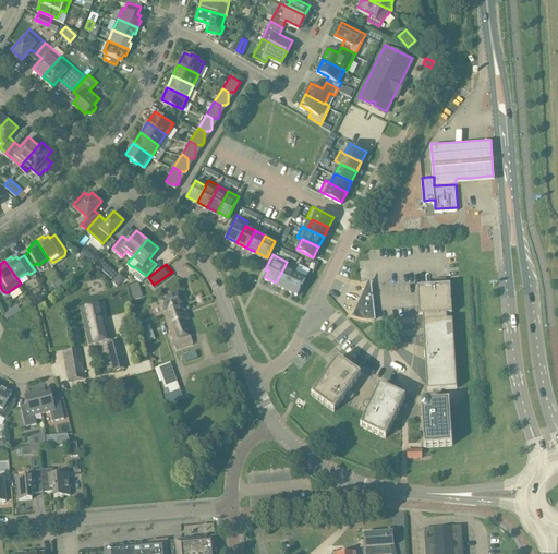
[(294,271),(284,266),(276,282),(286,288),(294,271)]
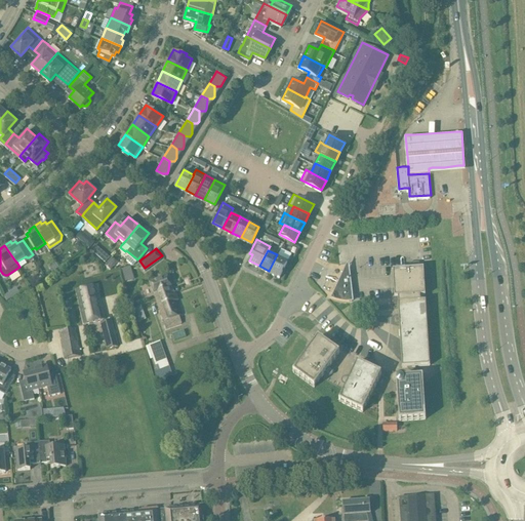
[(278,252),(277,254),(269,271),(280,276),(288,257),(278,252)]
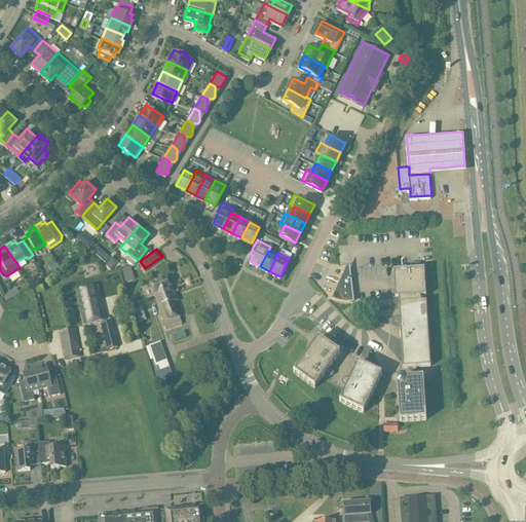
[(117,260),(112,256),(106,263),(111,267),(117,260)]
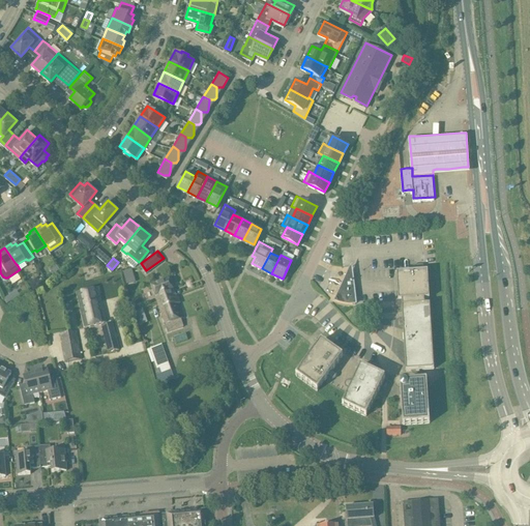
[(69,264),(72,274),(88,270),(86,260),(69,264)]
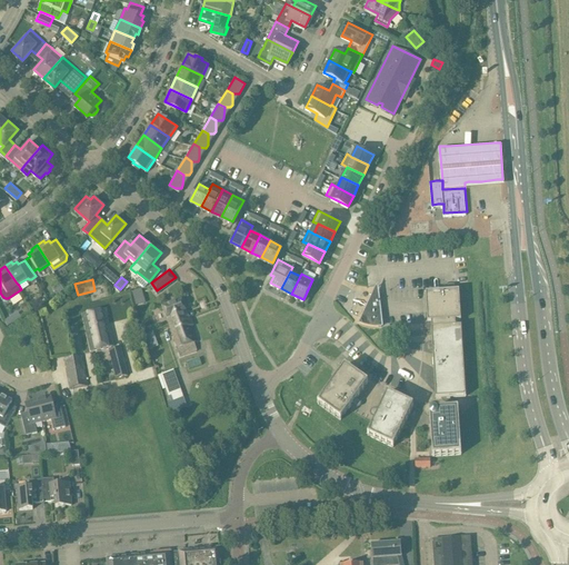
[(455,288),(455,281),(443,281),(443,288),(426,289),(428,319),(431,319),(432,325),(431,325),(436,395),(466,393),(461,324),(457,324),(456,318),(461,317),(459,287),(455,288)]
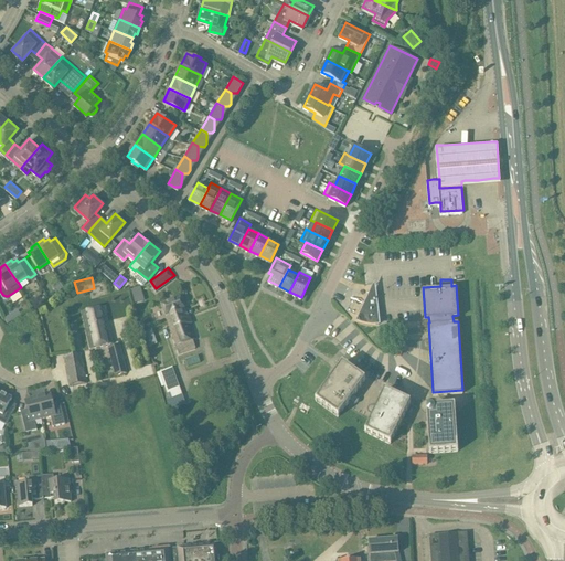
[(141,285),(131,288),(136,302),(145,299),(141,285)]
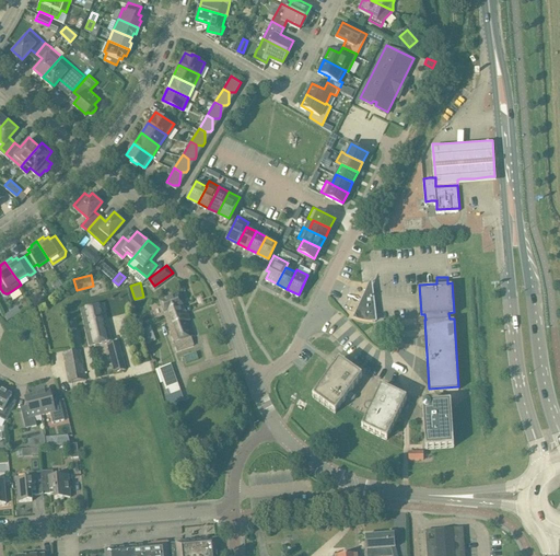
[(375,317),(372,285),(368,286),(354,314),(360,316),(366,317),(372,319),(375,317)]
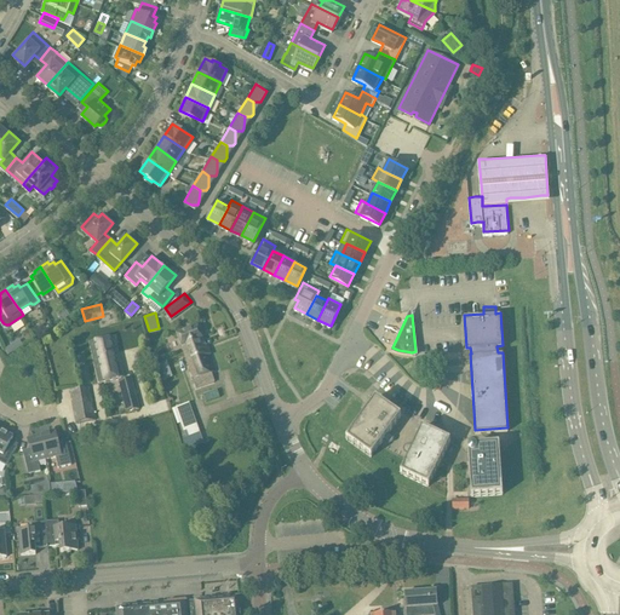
[(184,348),(205,340),(199,323),(178,331),(184,348)]
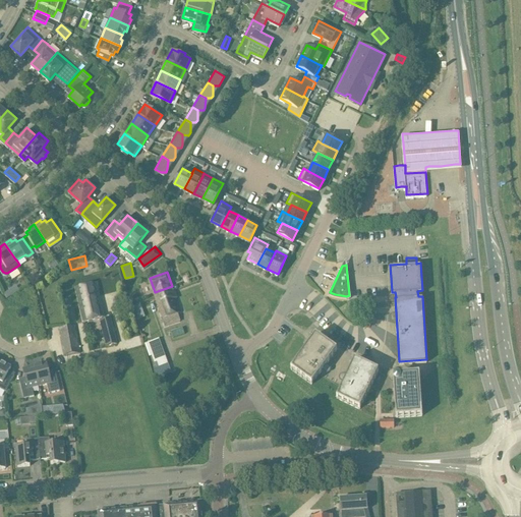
[(104,314),(97,281),(76,286),(83,319),(104,314)]
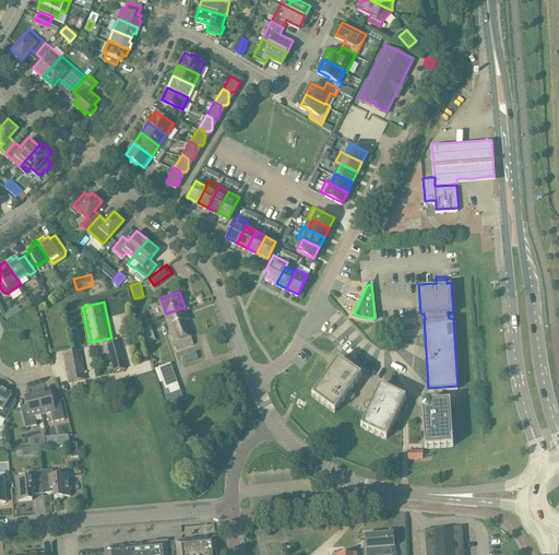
[(193,332),(185,307),(166,314),(177,347),(193,341),(191,333),(193,332)]
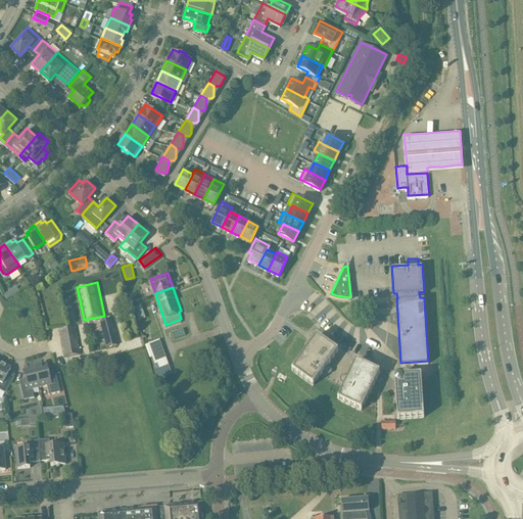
[(140,300),(132,302),(136,318),(145,315),(140,300)]
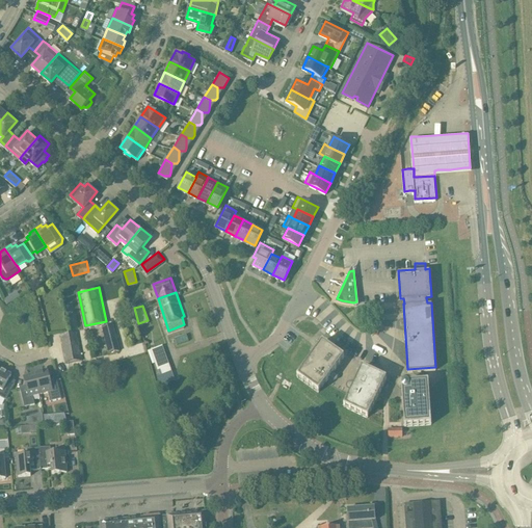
[(120,348),(113,321),(102,324),(109,351),(120,348)]
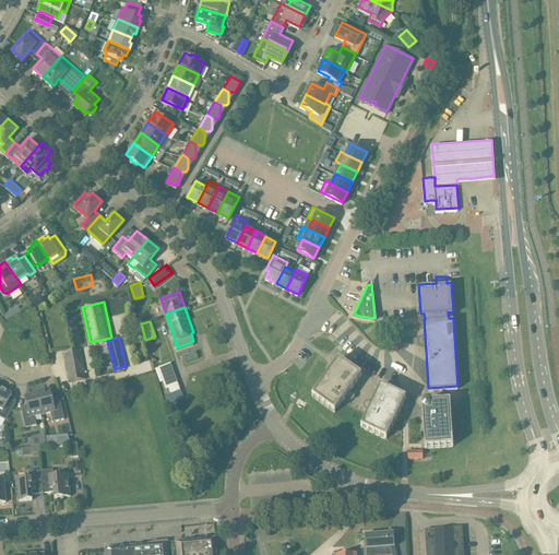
[(86,376),(81,345),(62,350),(68,379),(86,376)]
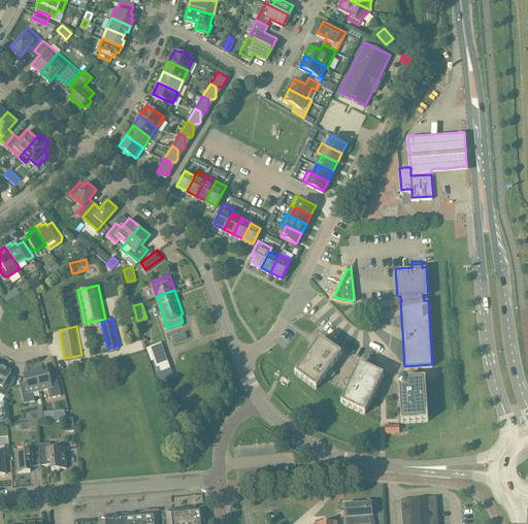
[(341,352),(320,336),(305,356),(295,371),(316,387),(341,352)]
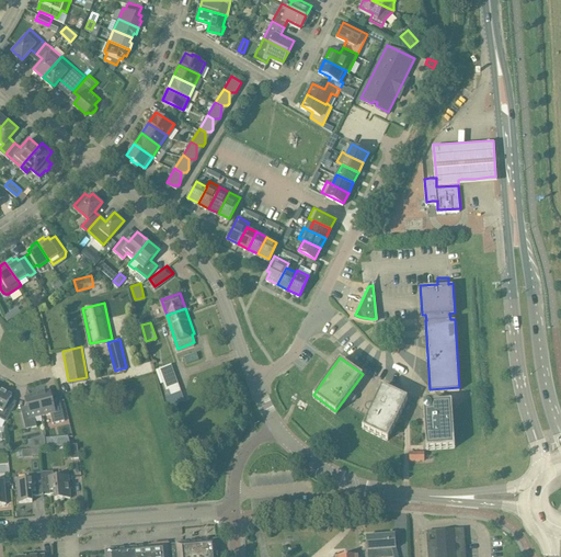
[(170,362),(159,365),(165,385),(178,381),(170,362)]
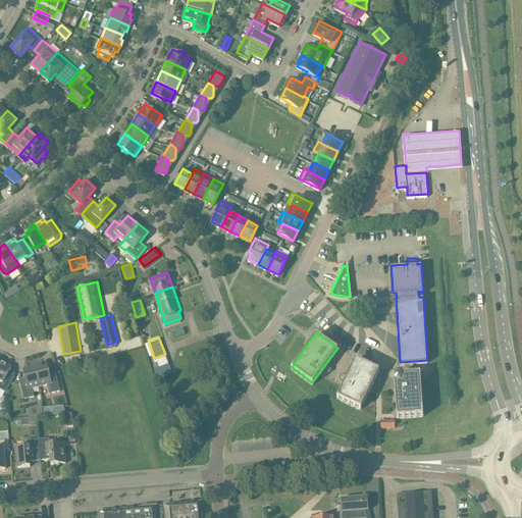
[(379,369),(356,357),(336,396),(361,407),(379,369)]
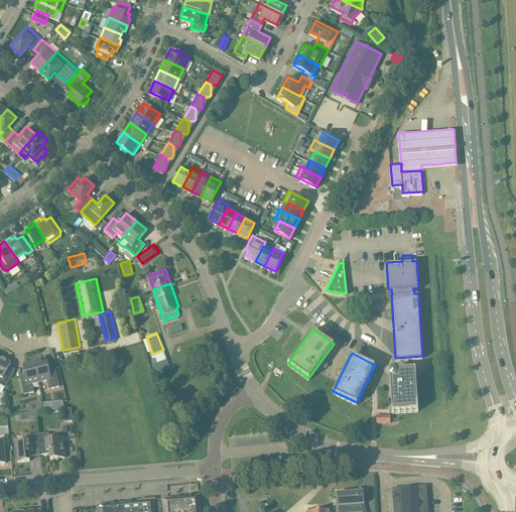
[(0,381),(6,385),(14,369),(8,366),(11,361),(1,356),(0,357),(0,381)]
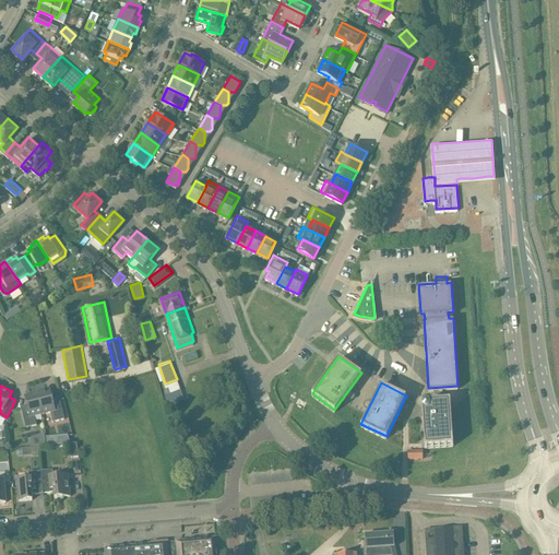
[(37,390),(43,411),(50,409),(54,420),(64,416),(62,411),(59,397),(52,398),(50,387),(37,390)]
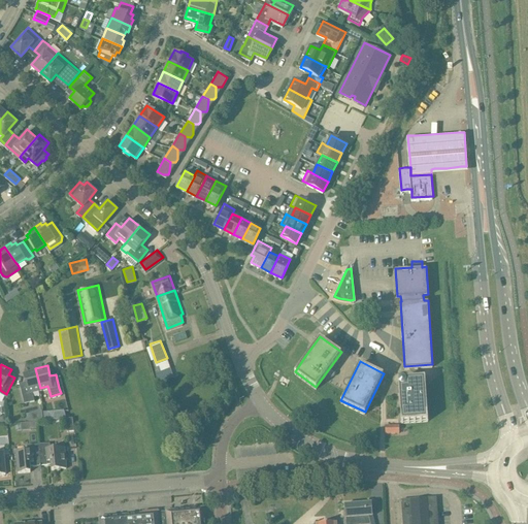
[(33,390),(40,388),(35,368),(24,371),(26,382),(20,384),(24,401),(35,398),(33,390)]
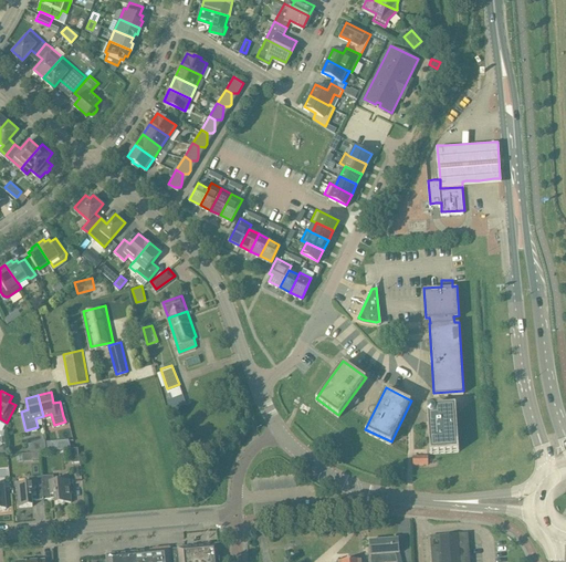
[(432,404),(428,401),(422,406),(428,410),(430,450),(459,449),(456,403),(432,404)]
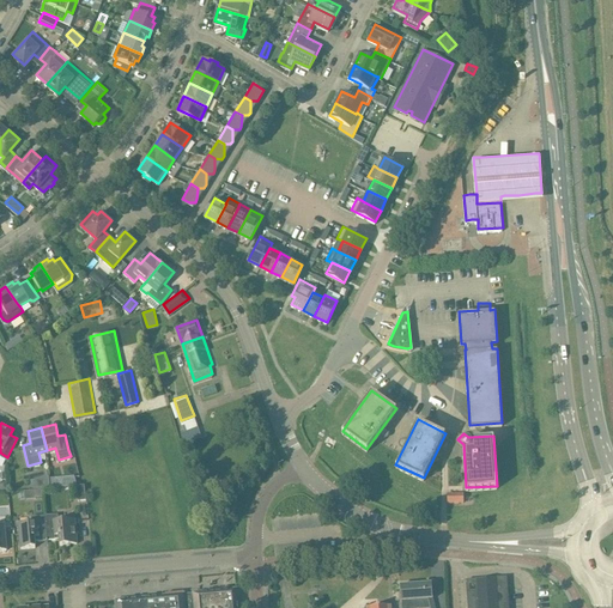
[(47,473),(29,475),(30,486),(49,484),(47,473)]
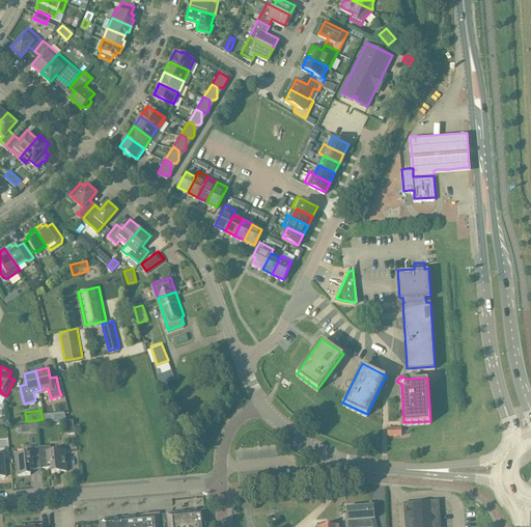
[(38,444),(40,466),(52,465),(52,470),(66,469),(64,448),(51,449),(50,443),(38,444)]
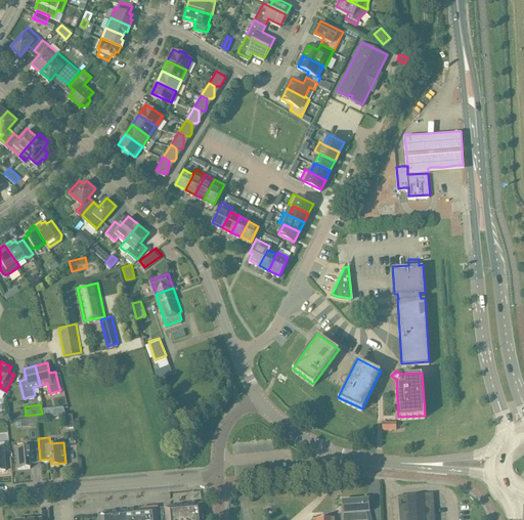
[(30,461),(40,460),(38,438),(27,439),(28,445),(15,446),(17,467),(30,466),(30,461)]
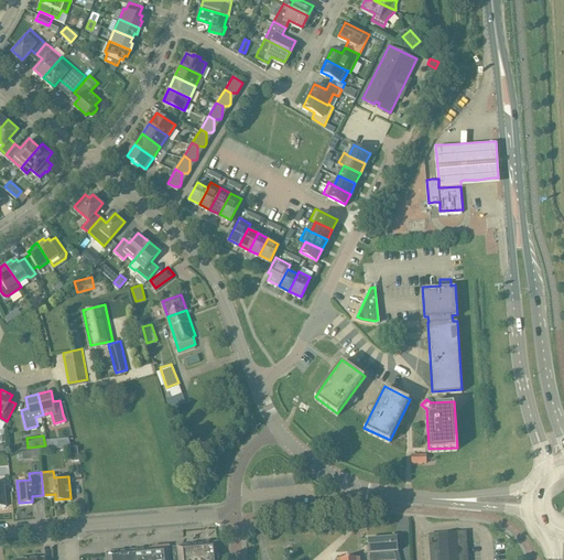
[(467,559),(466,530),(429,532),(431,559),(467,559)]
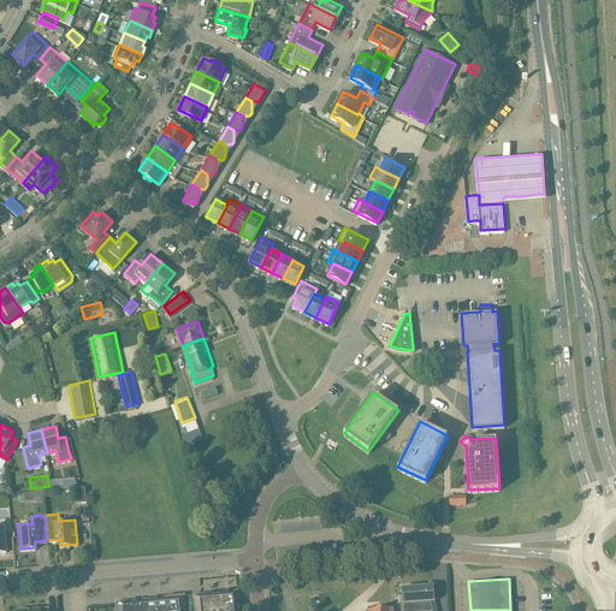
[(404,610),(408,610),(428,609),(428,610),(438,610),(434,599),(433,583),(402,586),(403,600),(404,609),(404,610)]
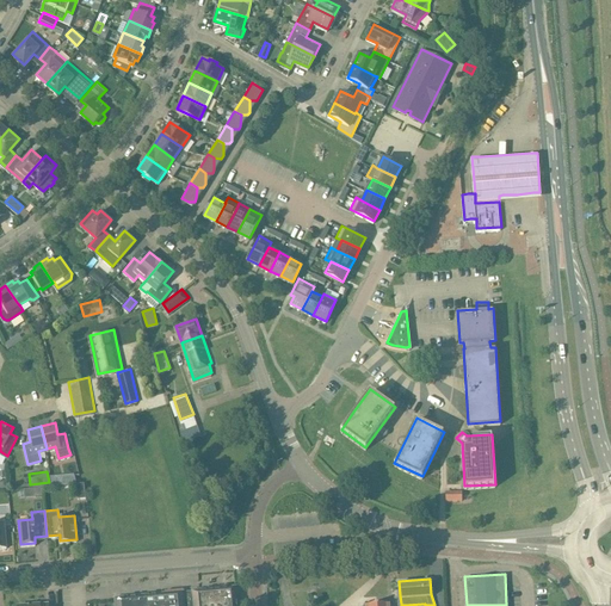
[(235,605),(235,587),(116,597),(116,605),(235,605)]
